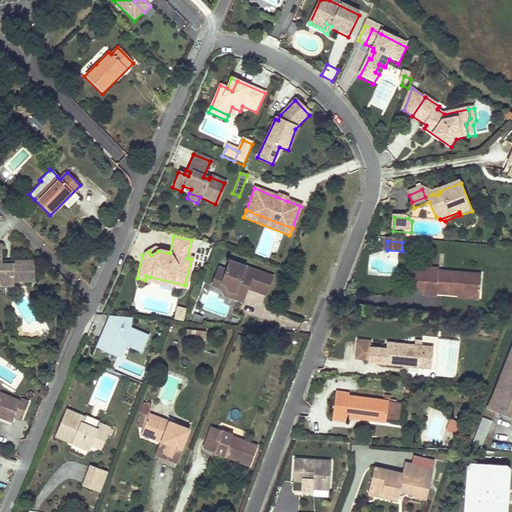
[(1,245),(0,245),(0,278),(2,279),(2,285),(14,284),(14,281),(33,280),(33,261),(1,261),(1,245)]
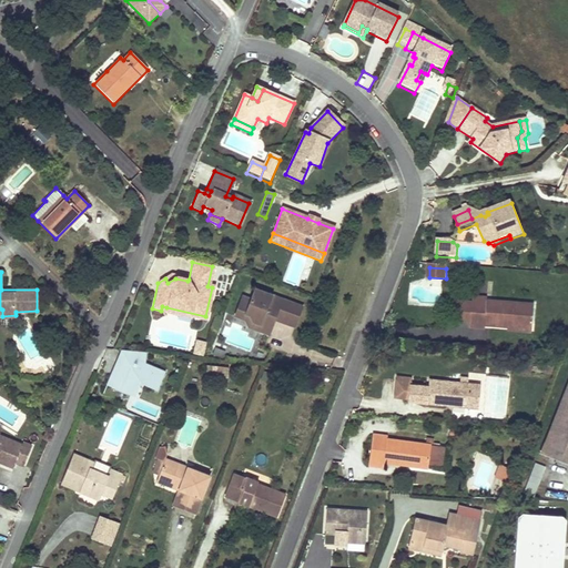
[(267,335),(273,321),(276,312),(281,313),(279,320),(280,323),(293,328),(300,312),(287,306),(288,303),(254,290),(250,300),(242,296),(235,311),(249,316),(252,322),(259,325),(256,331),(267,335)]
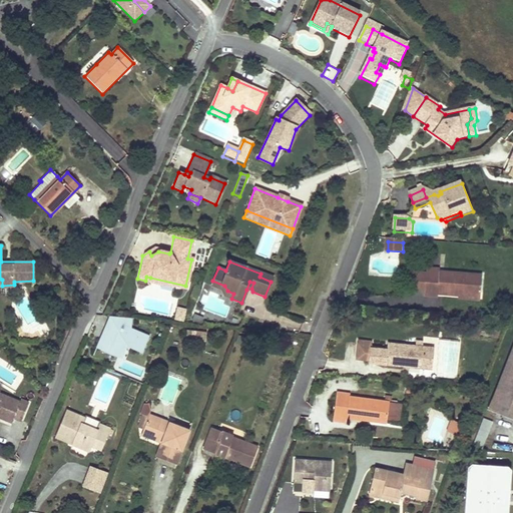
[(481,297),(482,279),(443,276),(443,273),(428,272),(428,276),(427,290),(440,291),(440,298),(461,300),(461,296),(481,297)]
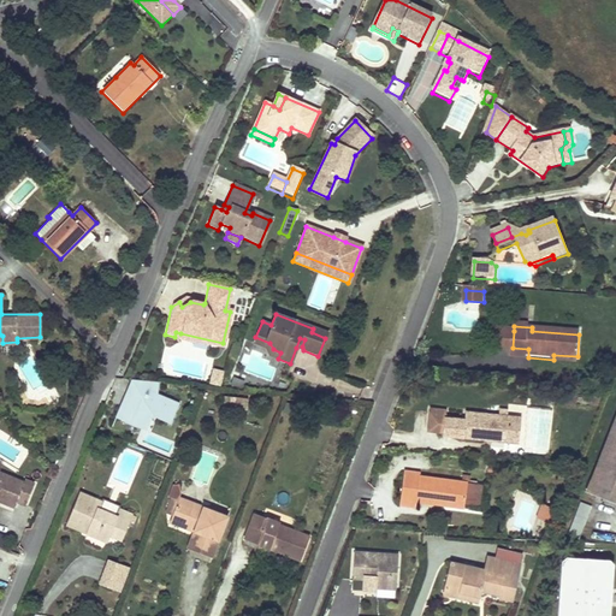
[(513,348),(514,331),(498,331),(497,351),(511,353),(513,348)]
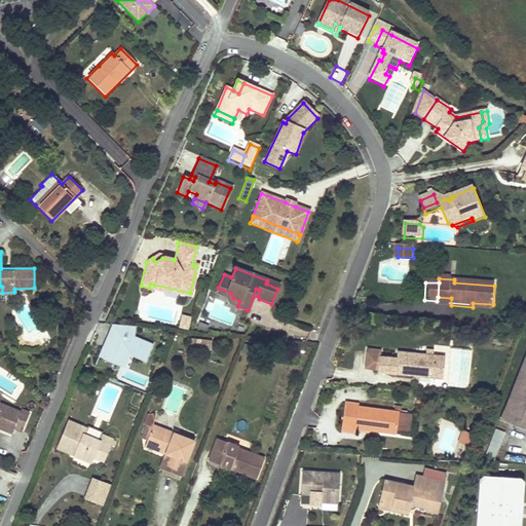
[(190,293),(154,285),(150,284),(149,288),(150,291),(175,296),(175,294),(189,297),(190,293)]
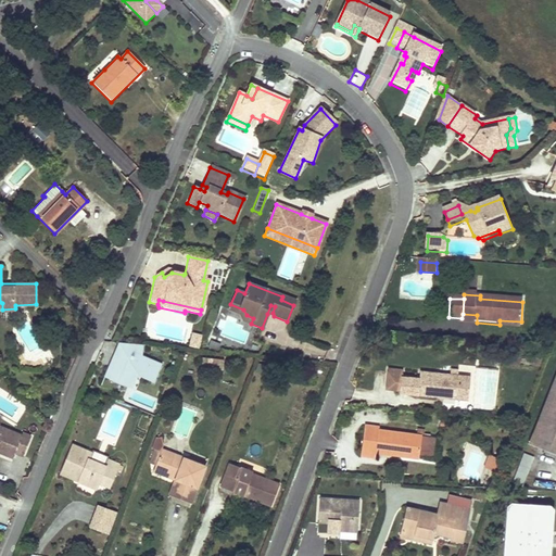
[(243,310),(230,304),(229,310),(239,313),(242,320),(251,324),(253,318),(247,315),(243,310)]
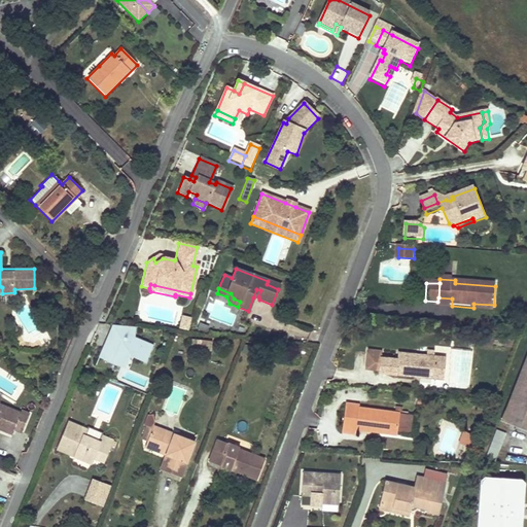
[(438,297),(437,302),(437,310),(452,311),(452,306),(452,299),(438,297)]
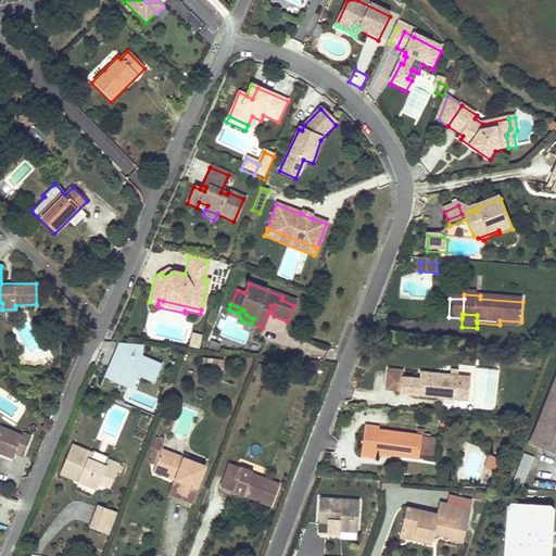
[(203,336),(192,333),(189,346),(200,349),(203,336)]
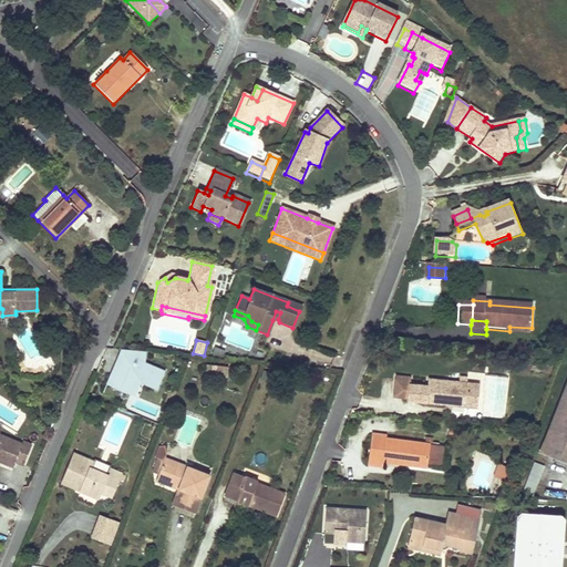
[(144,352),(120,350),(113,363),(117,366),(105,385),(123,393),(124,390),(129,392),(135,378),(144,382),(142,385),(154,391),(163,372),(143,363),(144,352)]
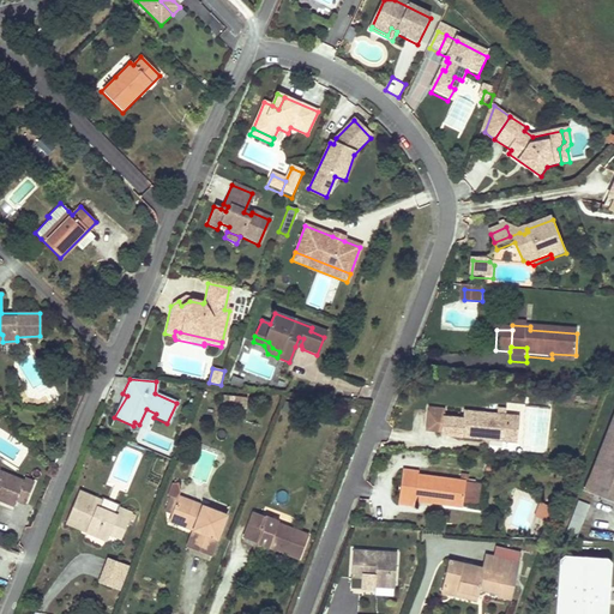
[(246,409),(248,398),(224,395),(223,405),(246,409)]
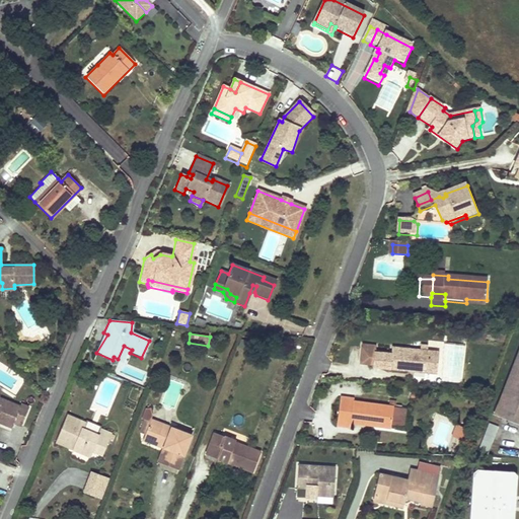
[(390,352),(380,351),(372,350),(371,366),(379,367),(408,370),(408,364),(427,366),(426,372),(436,373),(439,350),(427,349),(427,344),(420,343),(420,348),(391,345),(391,348),(390,352)]
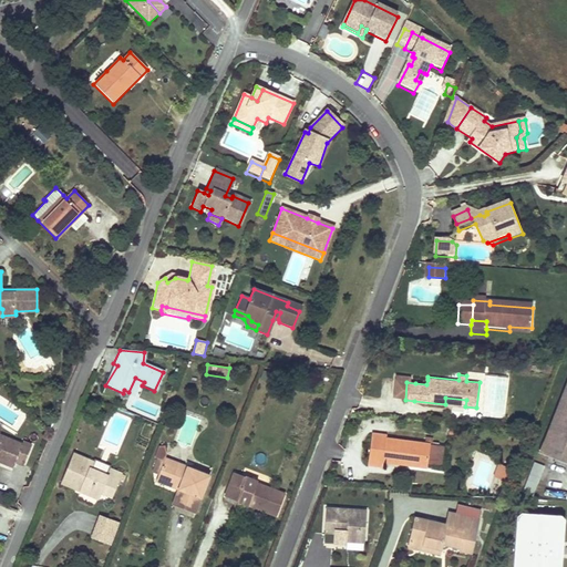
[(566,464),(566,383),(539,454),(566,464)]
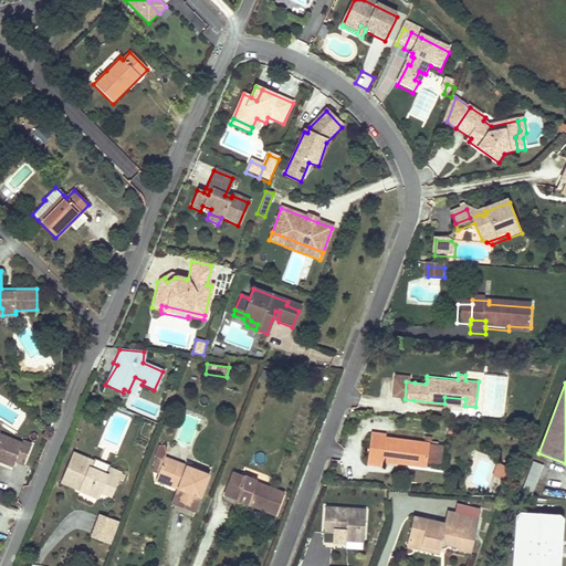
[(428,467),(428,464),(441,467),(444,447),(430,446),(386,439),(387,436),(370,433),(368,451),(385,452),(384,460),(428,467)]
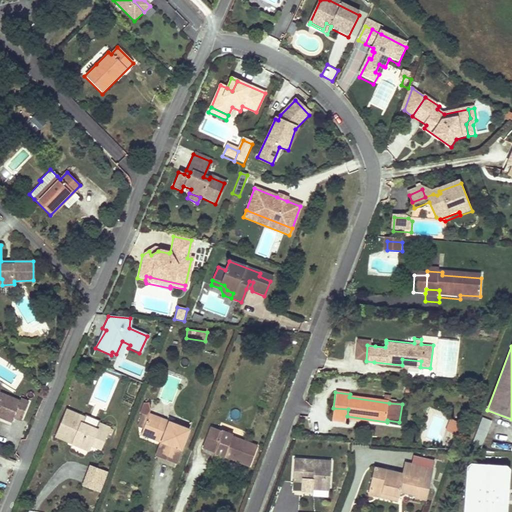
[(13,418),(17,420),(21,421),(28,405),(21,401),(19,405),(5,399),(3,404),(0,402),(0,418),(11,423),(13,418)]
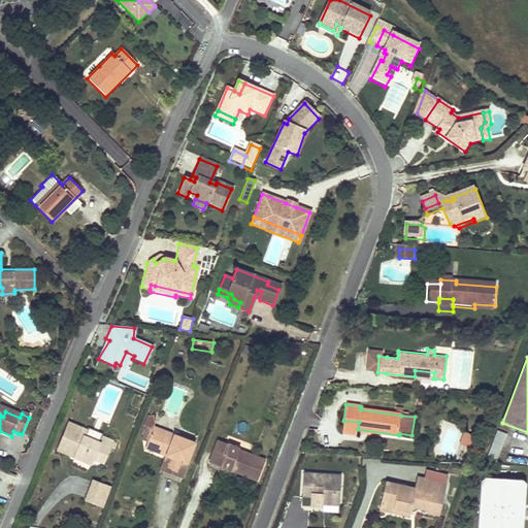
[(359,422),(343,421),(342,432),(357,434),(358,429),(359,422)]
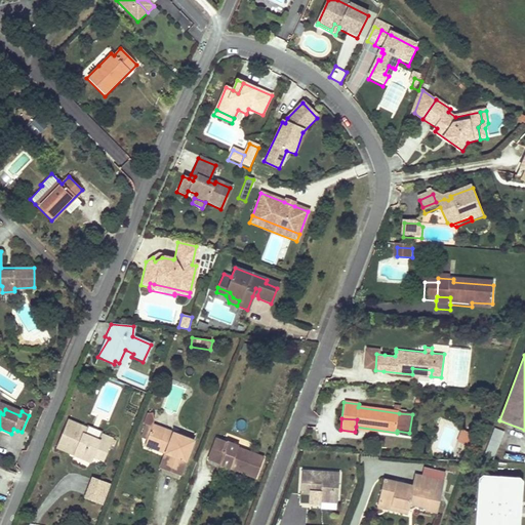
[(66,420),(56,443),(72,450),(70,455),(86,462),(89,456),(91,451),(103,456),(111,439),(99,434),(99,433),(85,427),(84,429),(66,420)]
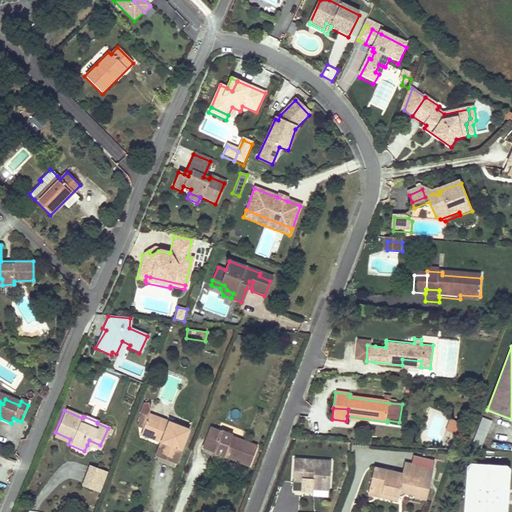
[(141,413),(135,428),(141,430),(160,438),(158,444),(163,446),(158,459),(171,464),(186,429),(148,413),(147,416),(141,413)]
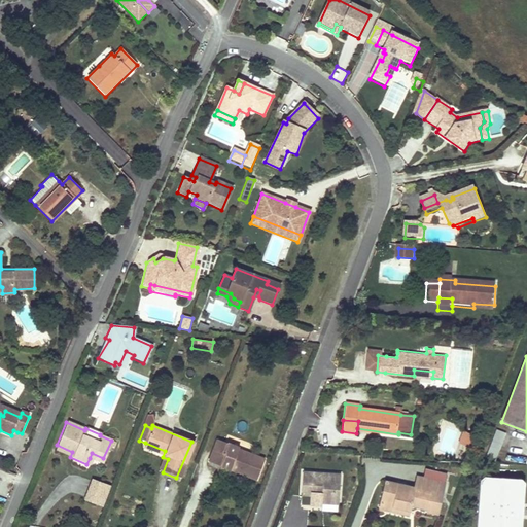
[(496,461),(506,432),(496,429),(487,458),(496,461)]
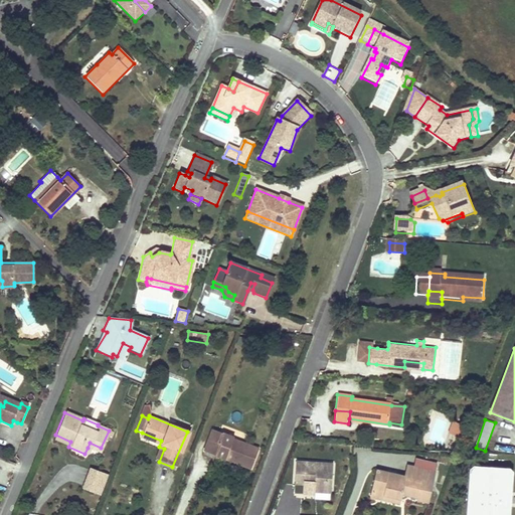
[(457,434),(461,424),(452,420),(449,431),(457,434)]
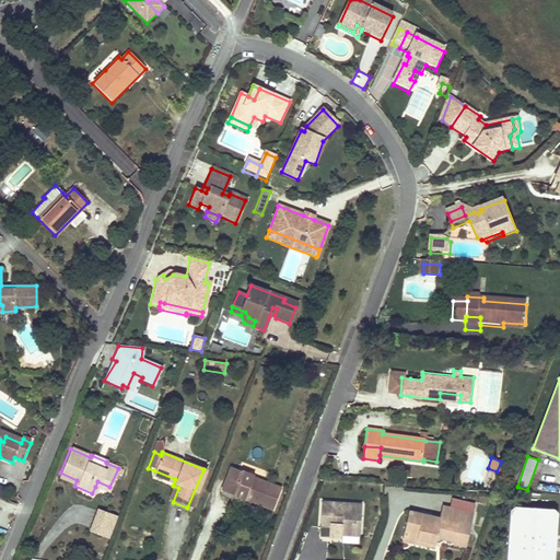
[(249,481),(251,479),(252,477),(229,468),(224,481),(236,486),(231,499),(269,514),(278,492),(249,481)]
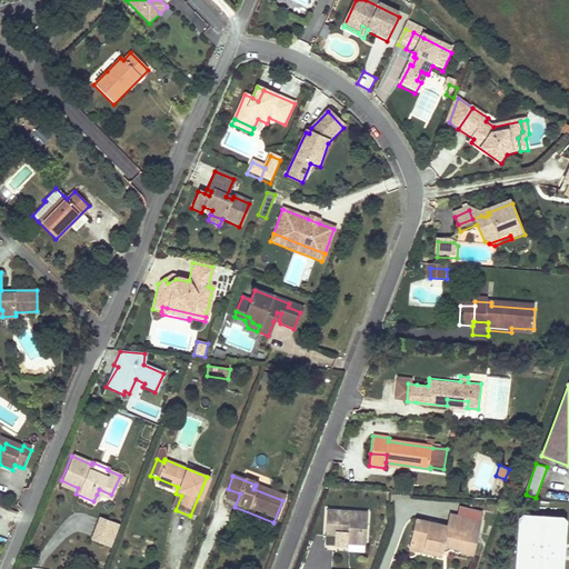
[(157,478),(153,485),(176,493),(178,487),(157,478)]
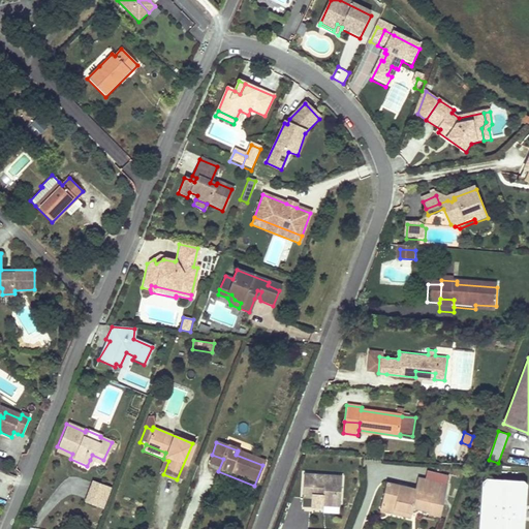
[(57,446),(54,452),(70,459),(72,454),(57,446)]
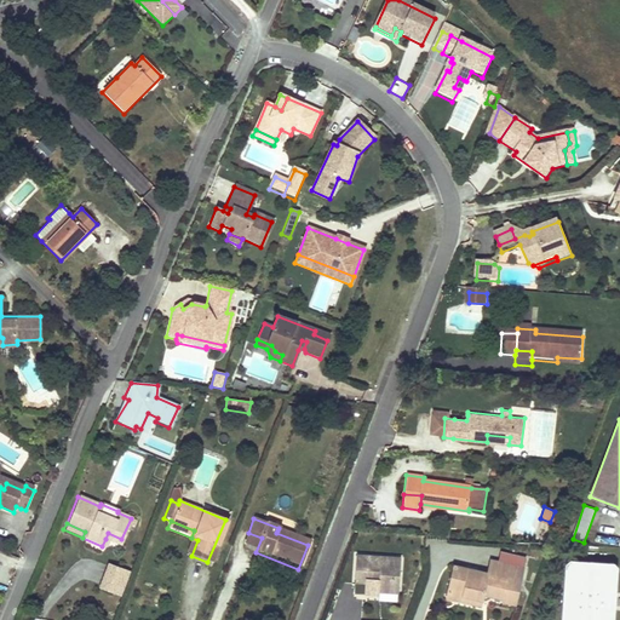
[(105,539),(119,545),(121,539),(108,533),(105,539)]
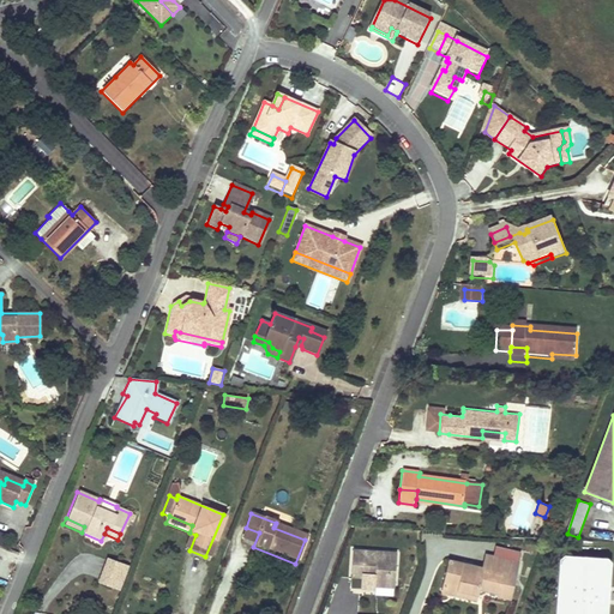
[(259,533),(246,528),(240,541),(253,547),(259,533)]
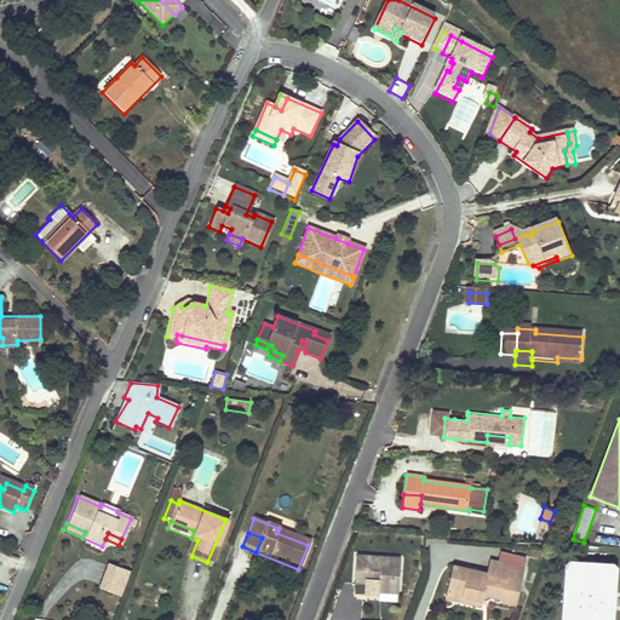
[(197,540),(191,538),(184,552),(191,556),(197,540)]
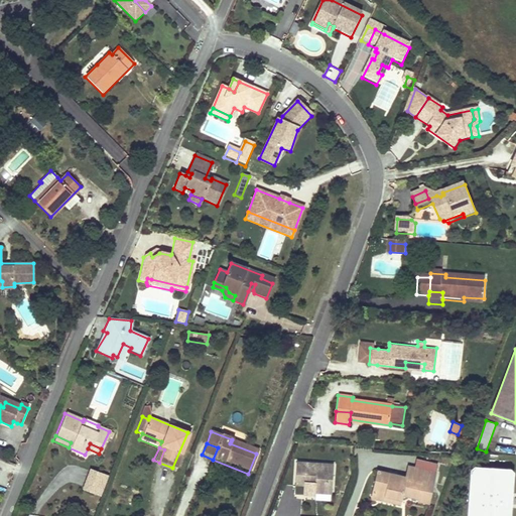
[(333,466),(296,463),(294,487),(314,488),(313,493),(330,494),(333,466)]
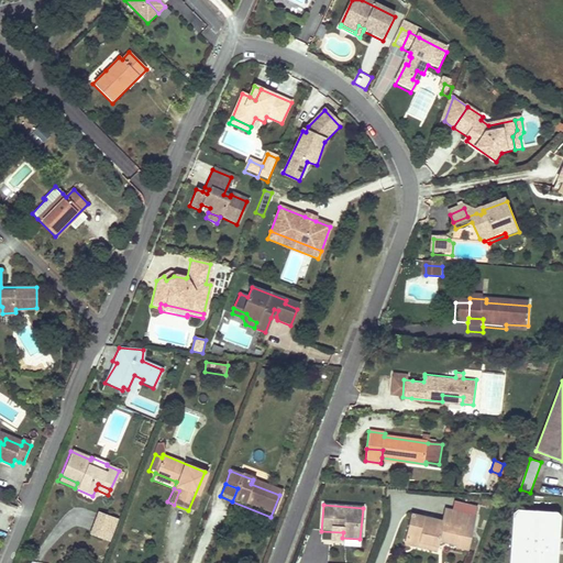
[(438,520),(408,515),(403,544),(415,548),(416,541),(434,545),(435,540),(453,543),(453,548),(464,549),(471,515),(440,508),(438,520)]
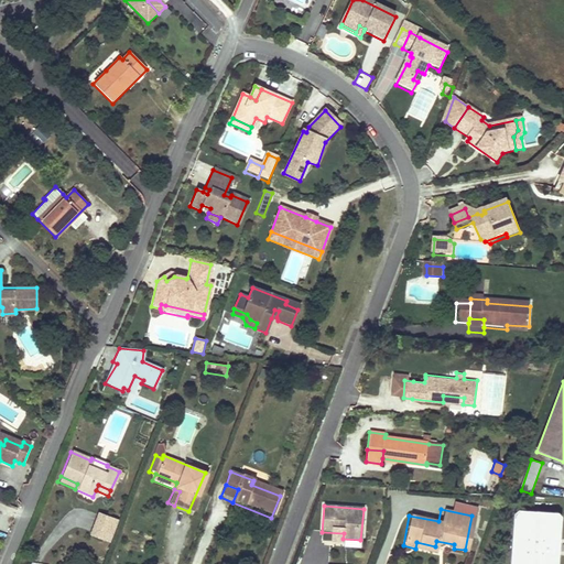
[(508,563),(555,563),(561,518),(556,512),(518,509),(512,513),(508,563)]
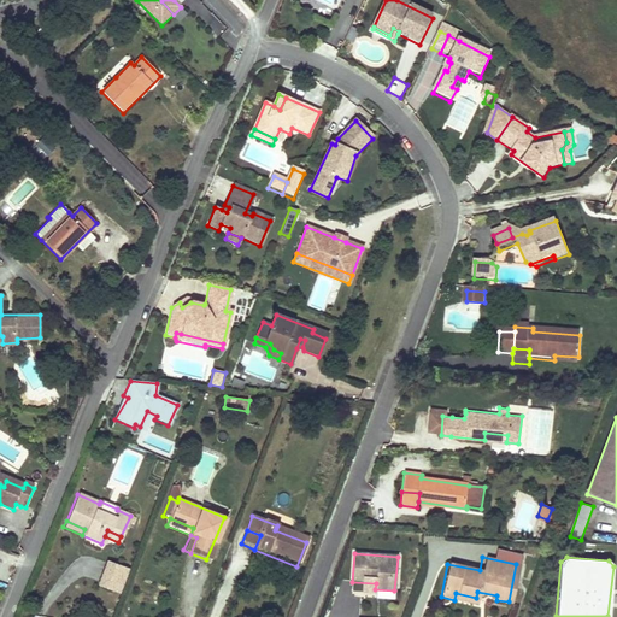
[(124,570),(106,564),(98,586),(115,593),(124,570)]
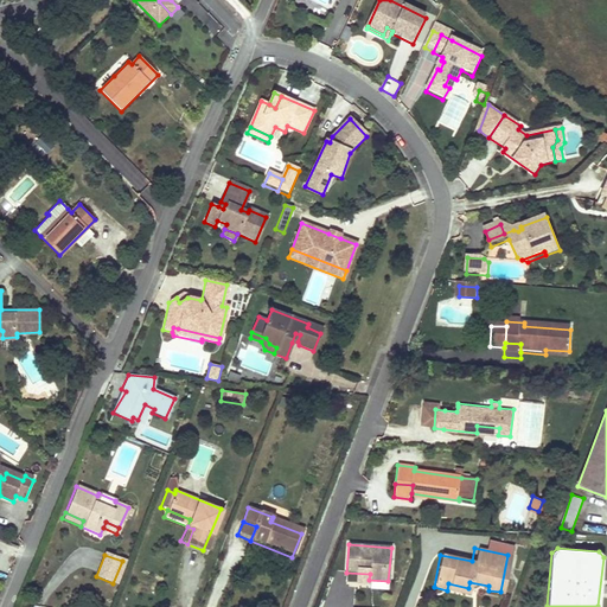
[(448,583),(447,590),(467,594),(468,588),(448,583)]
